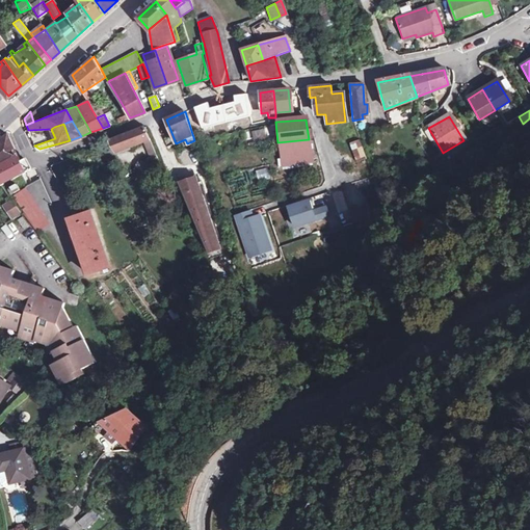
[(156,150),(147,128),(146,127),(111,139),(115,151),(122,149),(123,152),(131,149),(130,146),(146,139),(151,152),(156,150)]
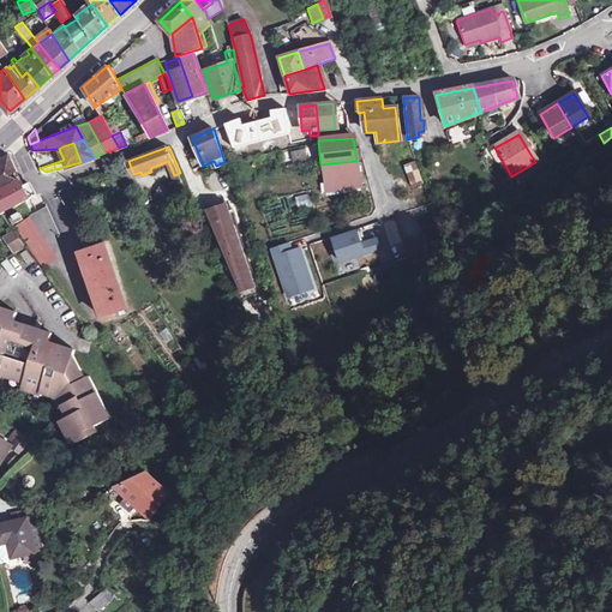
[(293,159),(305,156),(303,147),(291,149),(293,159)]
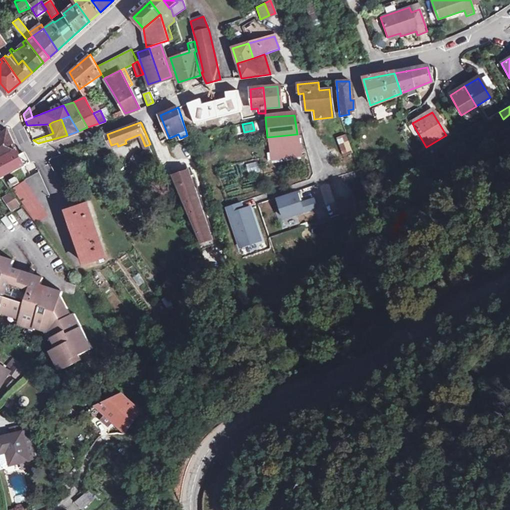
[(365,125),(370,140),(379,136),(374,122),(365,125)]
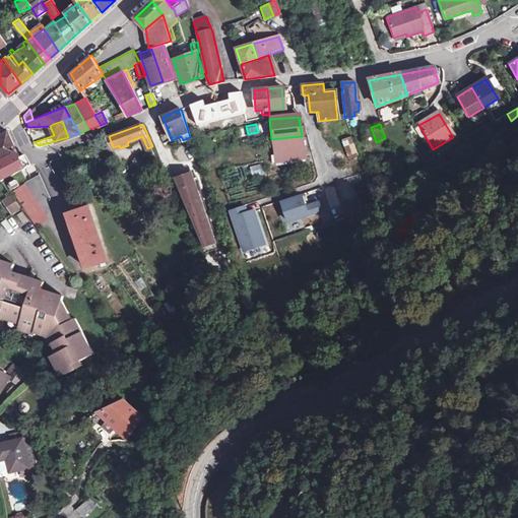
[(376,142),(371,127),(362,131),(366,145),(376,142)]
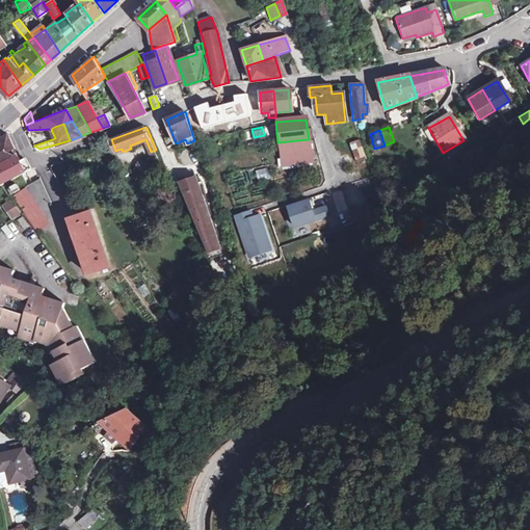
[(0,183),(27,169),(22,159),(8,133),(0,139),(0,183)]
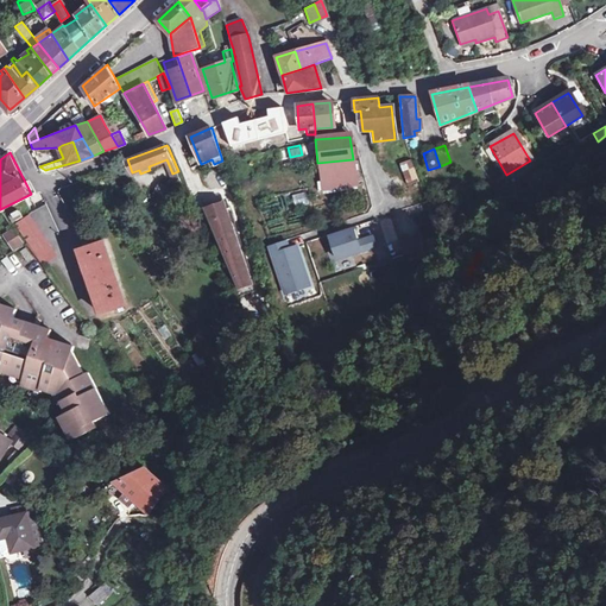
[(559,153),(545,162),(549,168),(562,159),(559,153)]
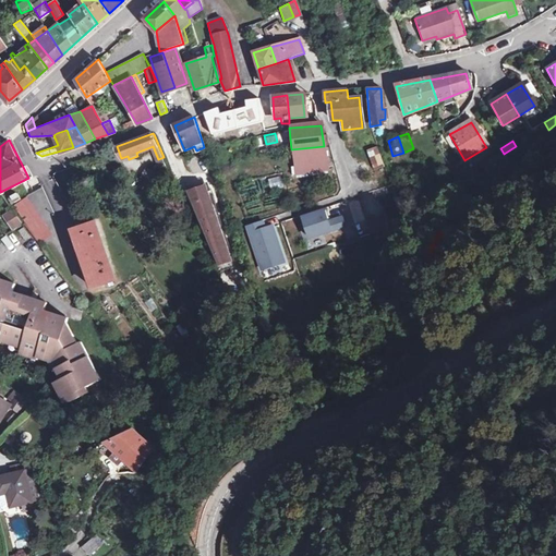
[(364,147),(371,167),(382,164),(375,144),(364,147)]
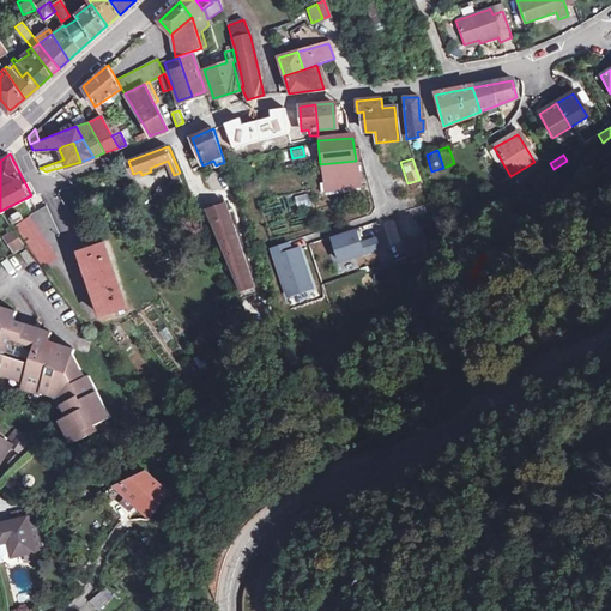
[(356,161),(320,164),(324,191),(358,186),(356,161)]
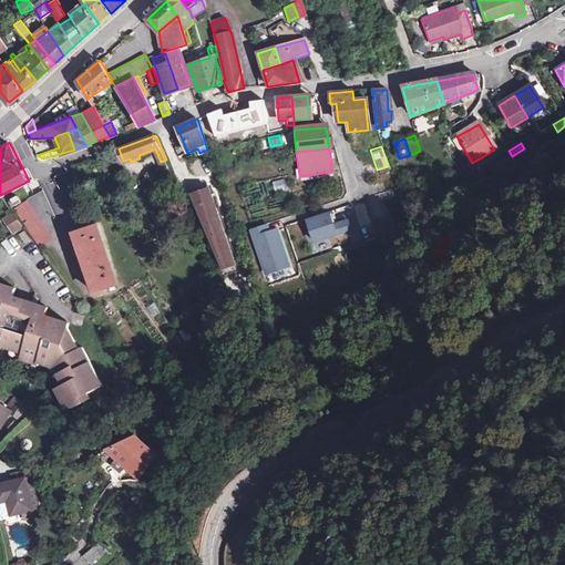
[(23,170),(29,181),(32,178),(28,167),(23,170)]
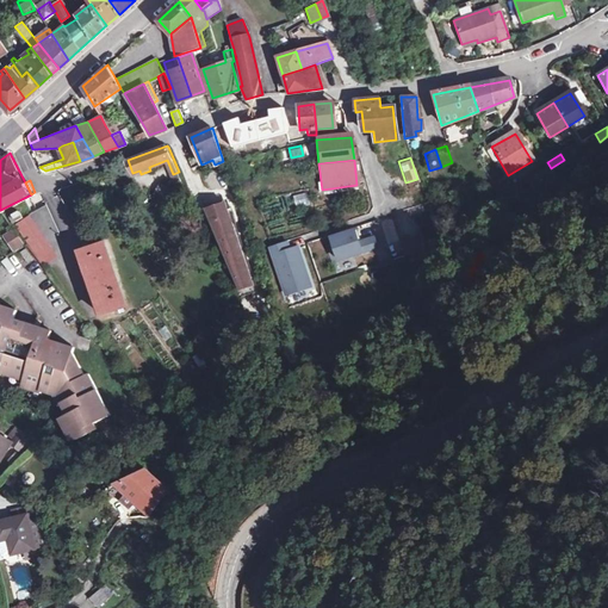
[(173,191),(161,184),(156,192),(168,198),(173,191)]
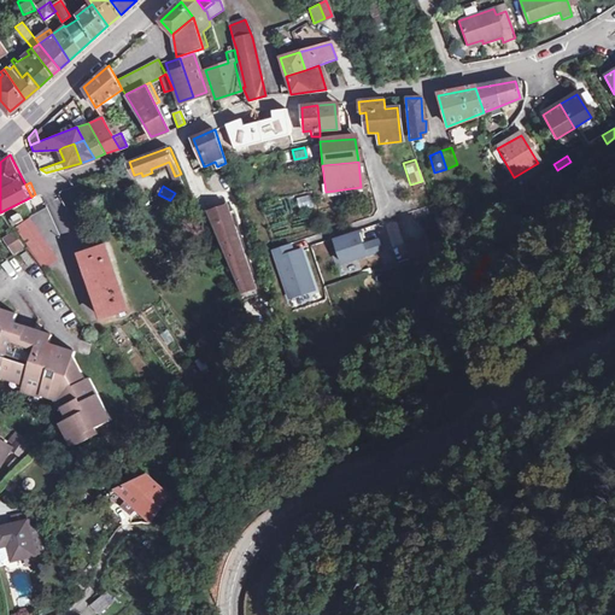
[(227,204),(209,211),(214,222),(232,216),(227,204)]
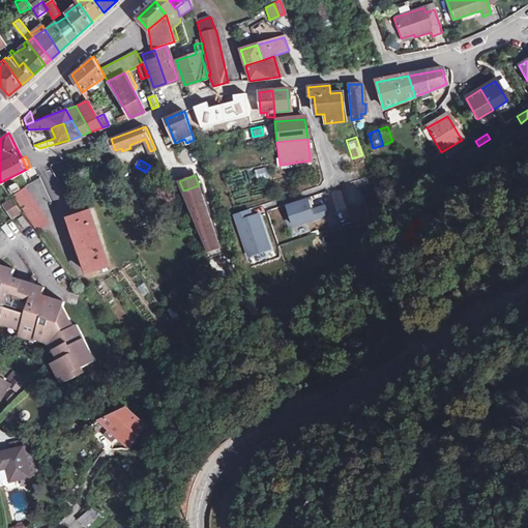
[(11,193),(21,187),(18,182),(8,187),(11,193)]
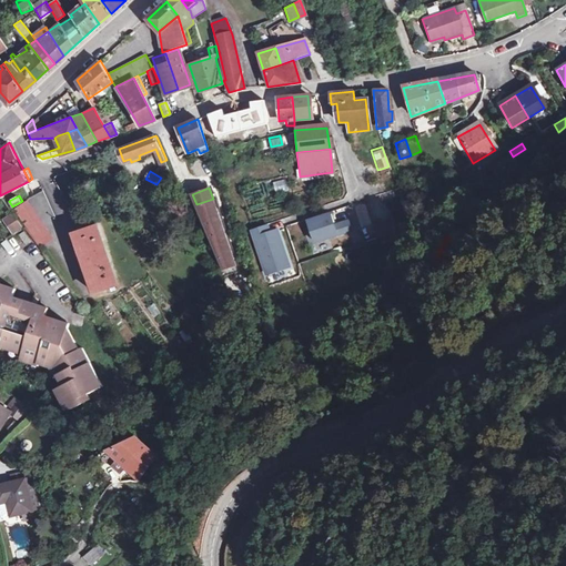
[(11,211),(39,248),(56,235),(27,199),(11,211)]
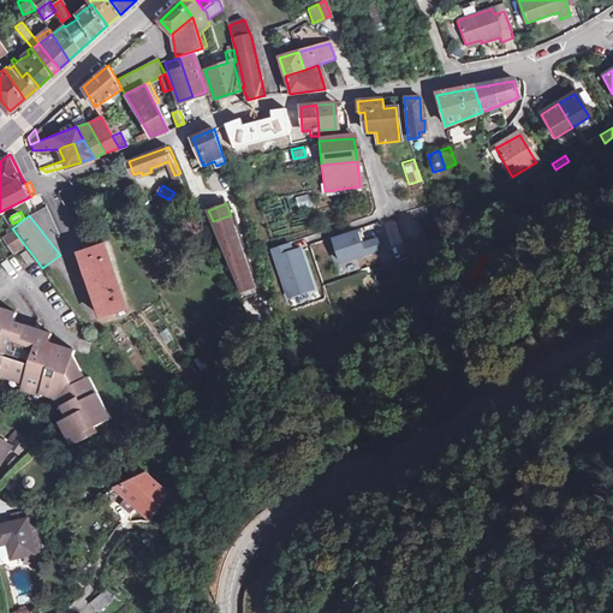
[(231,215),(213,221),(236,275),(249,272),(231,215)]
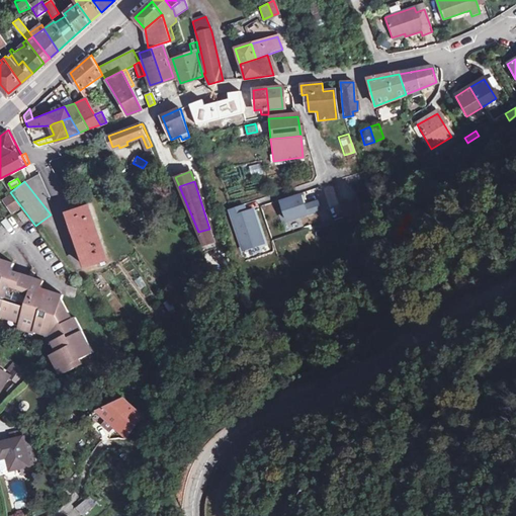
[(9,191),(0,197),(10,211),(19,205),(9,191)]
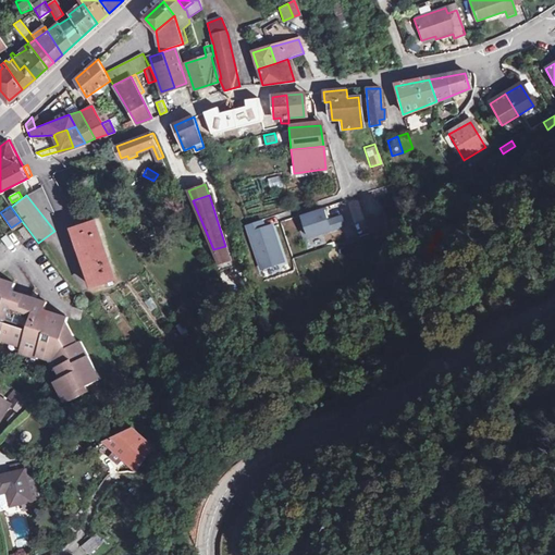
[(322,207),(299,214),(306,236),(330,229),(327,218),(322,207)]
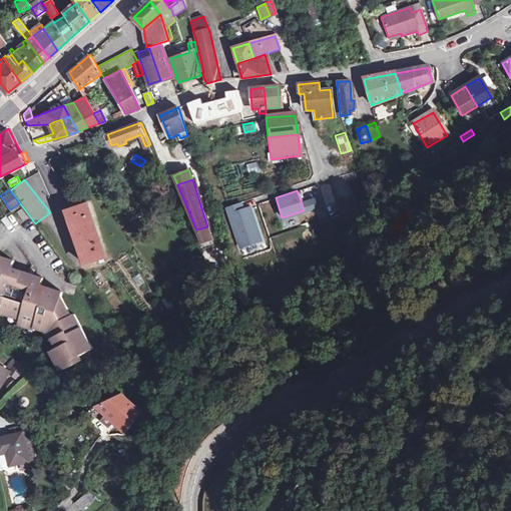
[(312,196),(301,200),(304,210),(315,206),(312,196)]
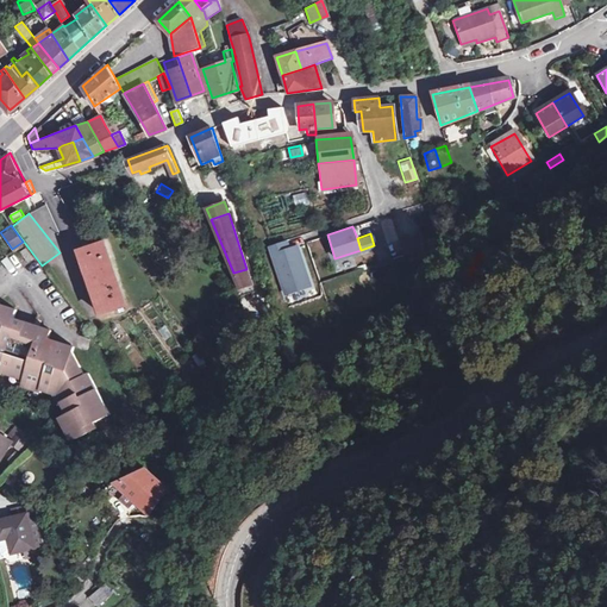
[(414,233),(399,239),(402,251),(419,246),(414,233)]
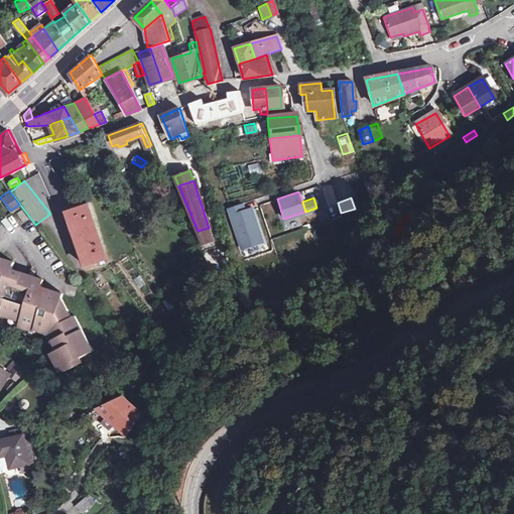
[(241,203),(226,208),(239,247),(261,240),(250,207),(243,210),(241,203)]
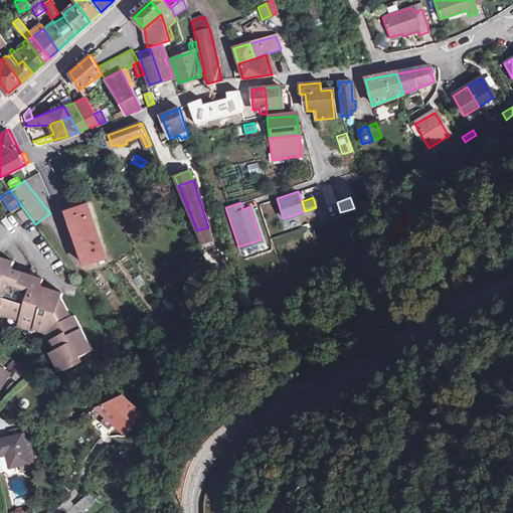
[(106,257),(88,203),(67,209),(87,264),(106,257)]
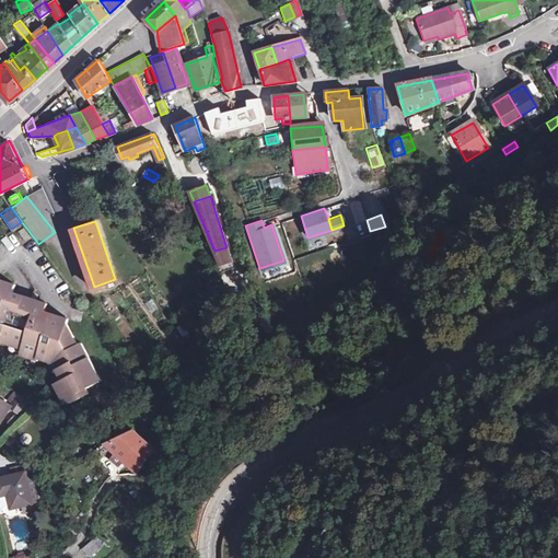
[(26,237),(20,229),(14,232),(22,241),(26,237)]
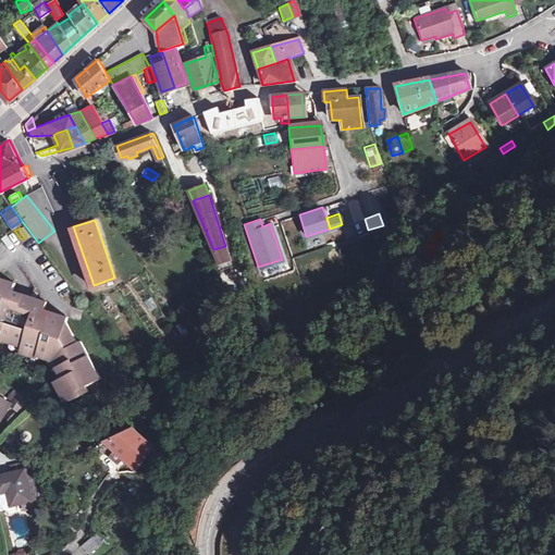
[(225,246),(213,249),(221,270),(232,266),(225,246)]
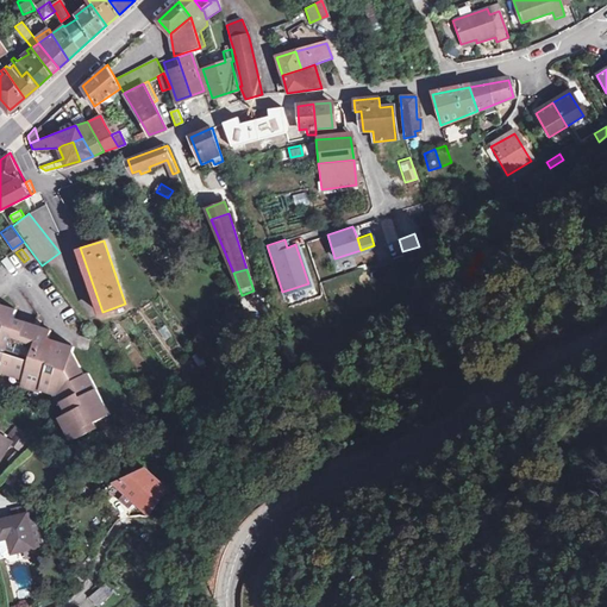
[(0,368),(24,376),(23,382),(39,388),(41,386),(56,390),(68,412),(58,418),(69,436),(79,435),(94,426),(92,420),(108,412),(87,371),(83,373),(70,349),(72,343),(55,338),(54,343),(51,348),(43,345),(44,340),(48,326),(11,315),(13,307),(0,304),(0,368)]
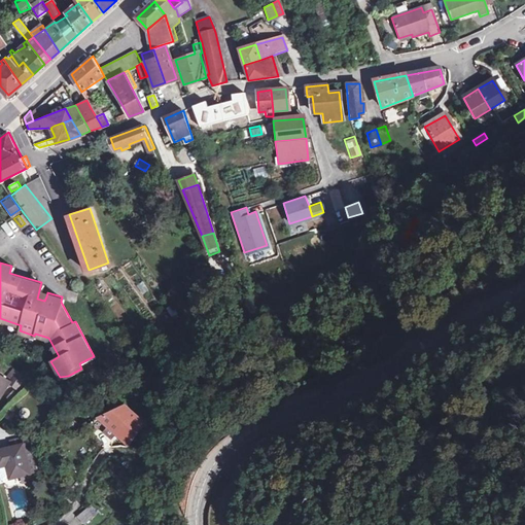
[(144,423),(124,404),(99,417),(128,444),(144,423)]
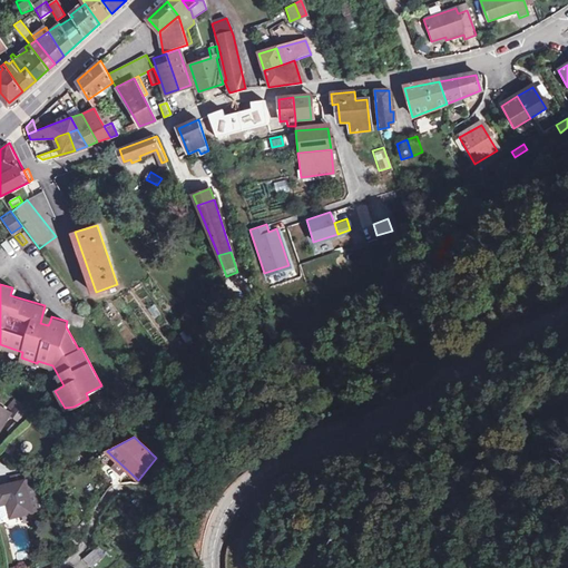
[(6,472),(8,480),(17,478),(15,470),(6,472)]
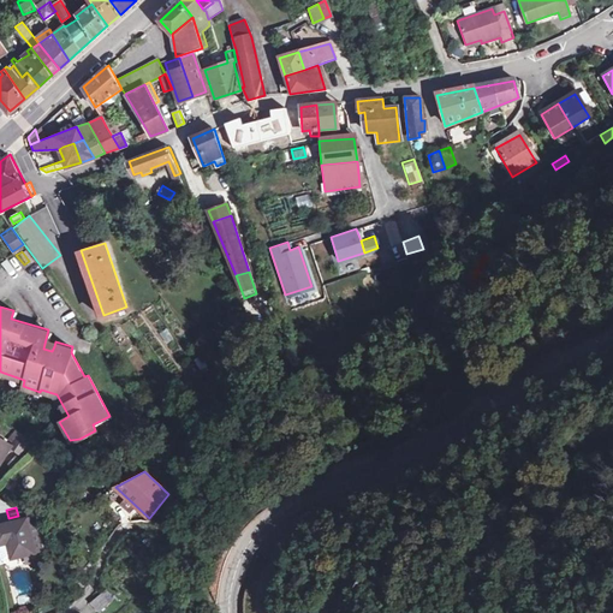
[(9,518),(0,521),(0,541),(4,540),(7,554),(30,548),(36,547),(28,513),(18,516),(9,518)]
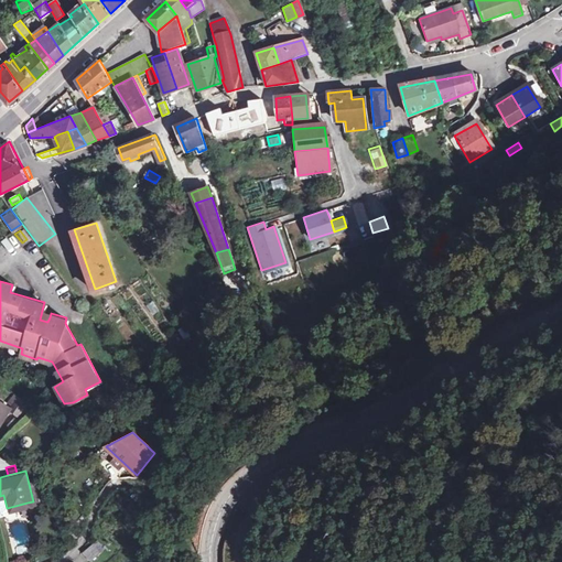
[(96,542),(84,553),(89,559),(101,547),(96,542)]
